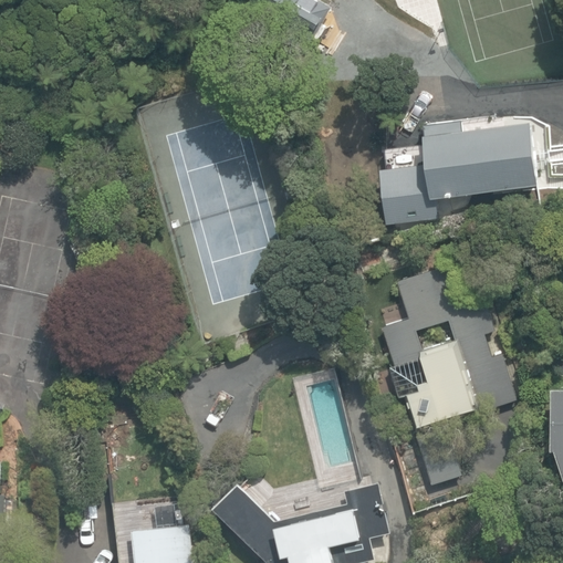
[(273,24),(275,25),(279,24),(283,23),(288,22),(289,21),(292,18),(293,16),(295,13),(298,13),(300,12),(303,12),(304,12),(305,12),(310,13),(312,13),(314,14),(315,16),(319,18),(321,19),(322,20),(324,21),(331,9),(314,0),(273,0),(267,12),(277,18),(273,24)]
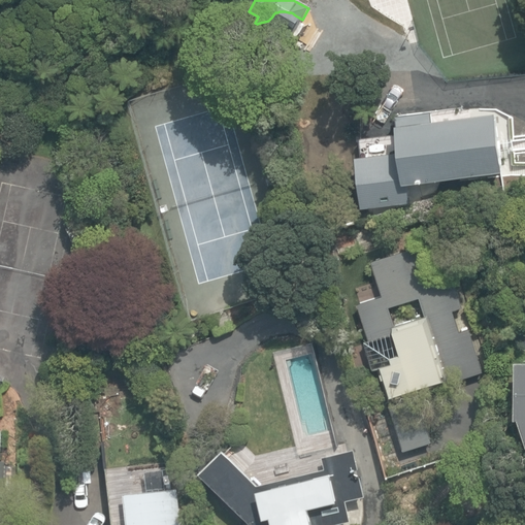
[(353,159),(358,209),(397,205),(407,204),(405,187),(501,172),(493,113),(431,122),(429,110),(397,115),(393,116),(397,146),(398,154),(397,154),(353,159)]
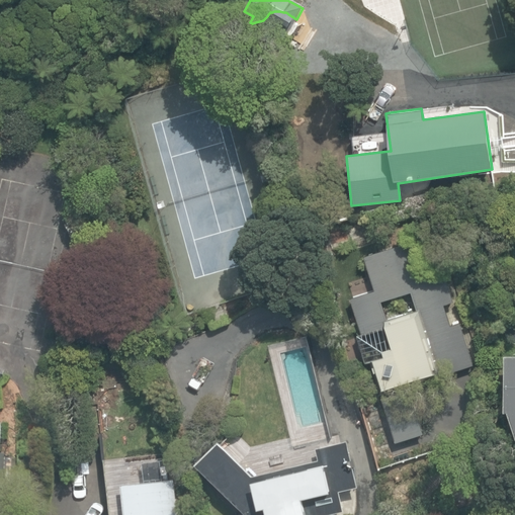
[(390,250),(361,259),(371,293),(348,301),(359,335),(382,328),(388,345),(378,348),(381,357),(372,360),(383,394),(378,395),(390,431),(446,413),(436,380),(465,371),(425,243),(414,247),(408,227),(383,234),(390,250)]
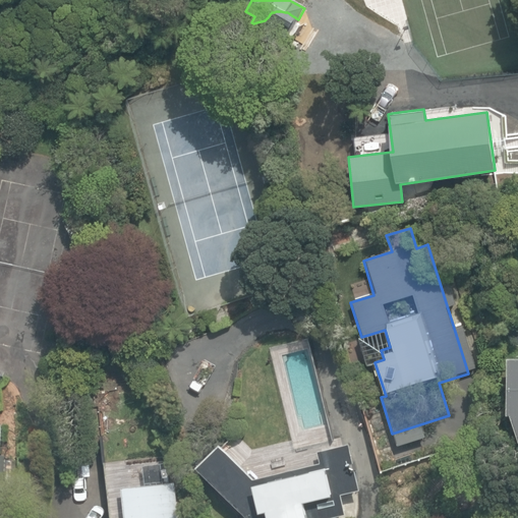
[(147,329),(152,342),(165,337),(160,324),(147,329)]
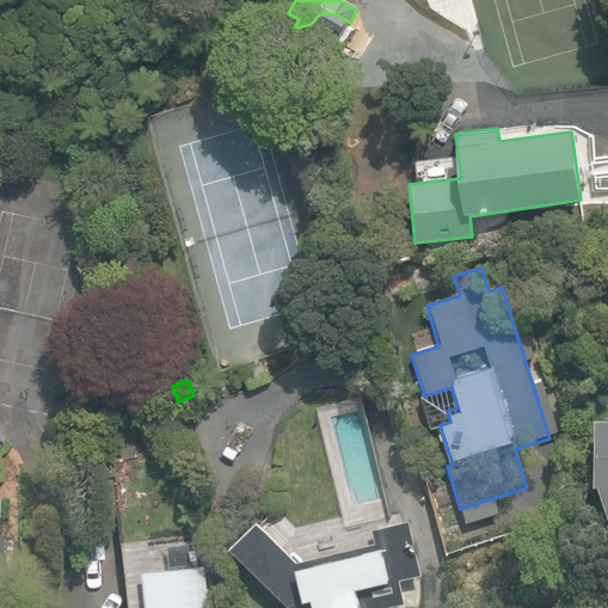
[(607,515),(607,417),(594,418),(593,485),(597,485),(607,515)]
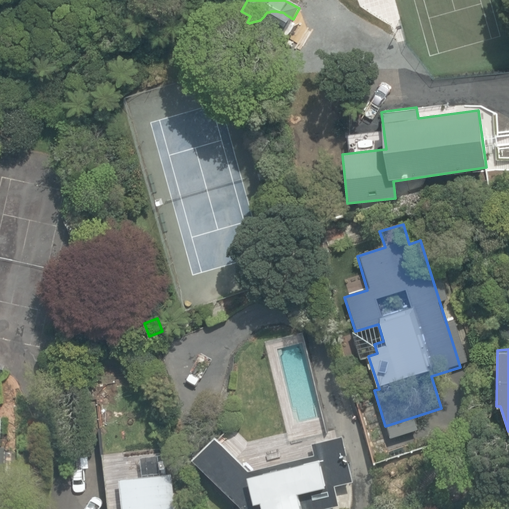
[(323,508),(337,505),(332,486),(350,482),(341,443),(312,450),(313,456),(246,473),(213,439),(192,460),(239,508),(241,508),(323,508)]
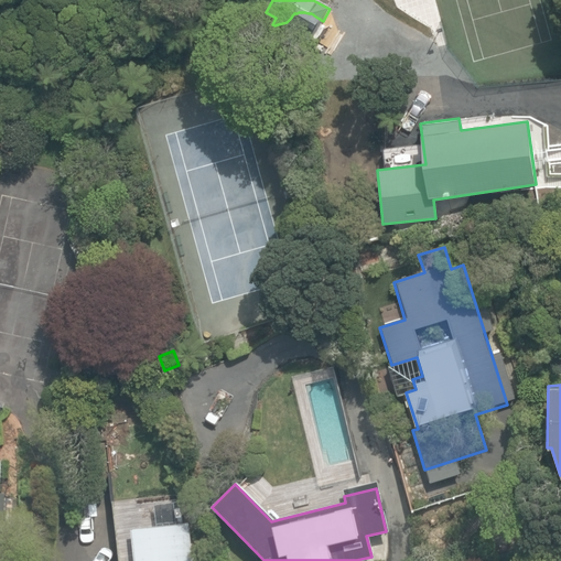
[(179,504),(151,507),(153,526),(181,524),(179,504)]
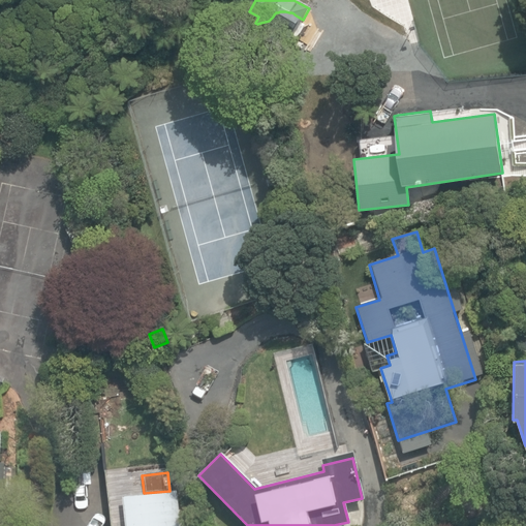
[(177,525),(173,492),(121,498),(124,525),(177,525)]
